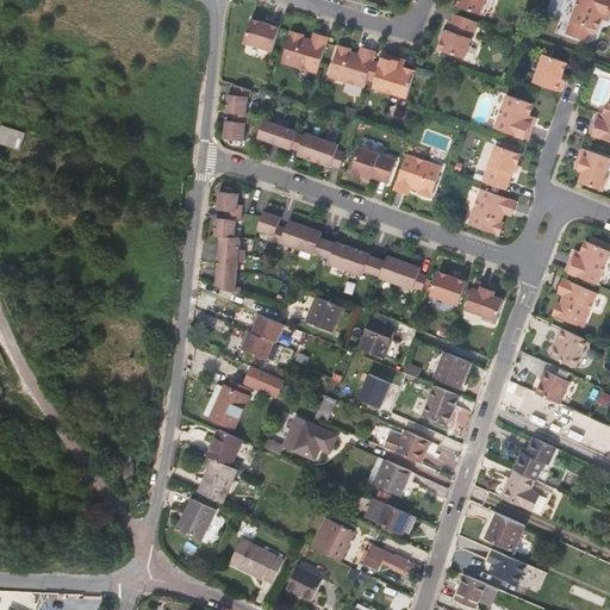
[(459,0),(458,6),(481,14),(486,0),(459,0)]
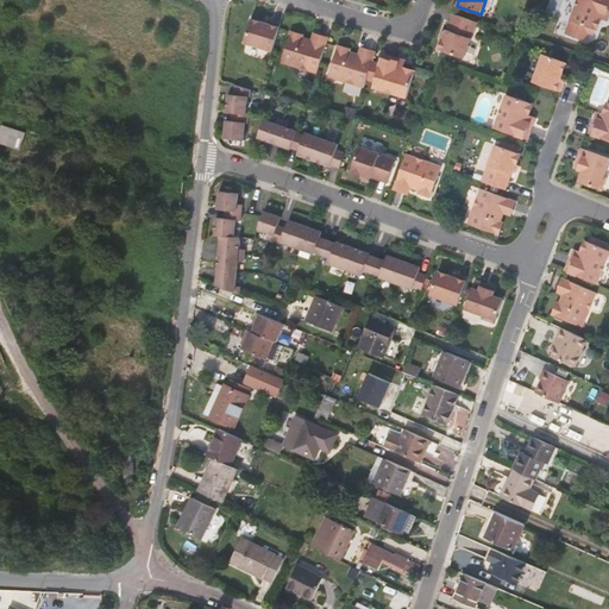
[(608,18),(608,0),(578,0),(570,24),(565,37),(584,43),(588,35),(594,37),(595,32),(596,33),(601,22),(604,23),(607,18),(608,18)]
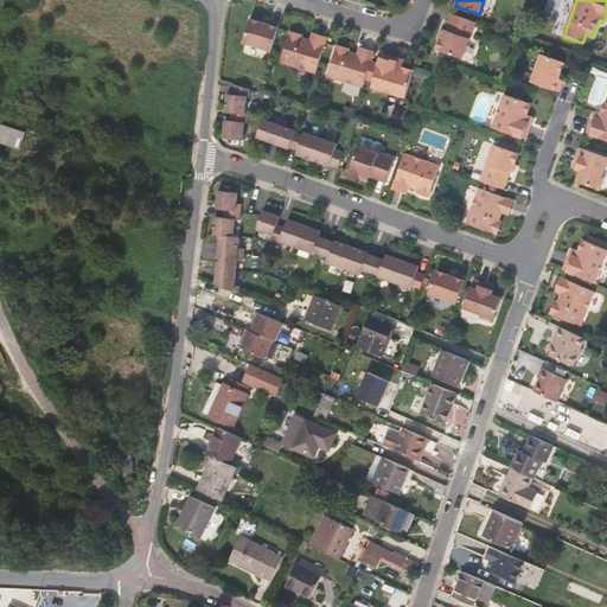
[(448,12),(442,29),(441,29),(438,38),(438,37),(434,48),(459,57),(472,20),(448,12)]
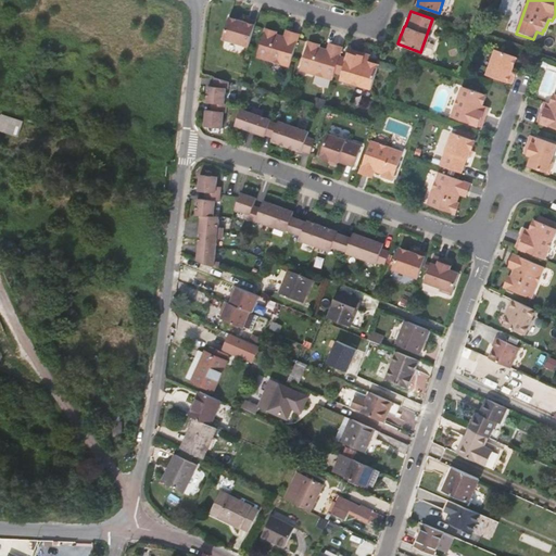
[(250,45),(253,35),(257,22),(248,19),(247,23),(241,21),(230,17),(224,39),(250,47),(250,45)]
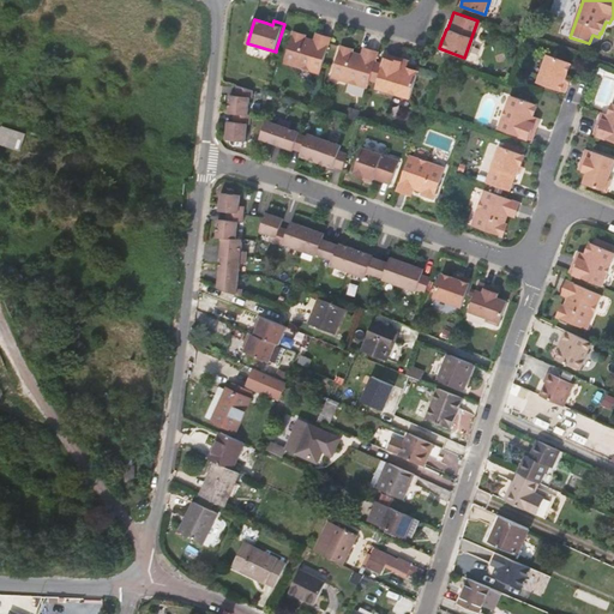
[(294,31),(284,64),(320,74),(321,71),(325,59),(330,42),(331,38),(321,35),(319,42),(314,41),(306,38),(306,35),(294,31)]
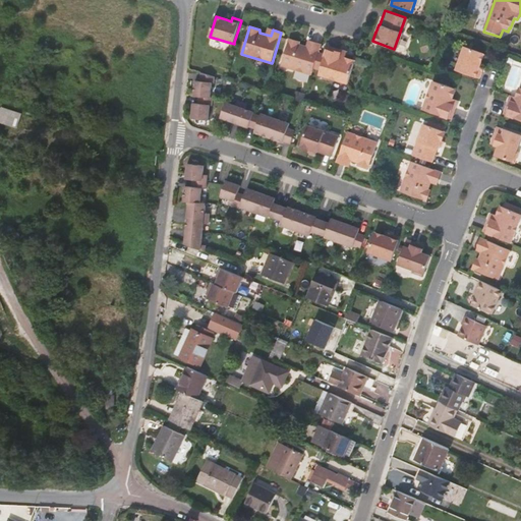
[(289,39),(282,66),(312,74),(313,72),(316,62),(321,46),(322,44),(312,42),(311,48),(307,47),(299,45),(300,42),(289,39)]
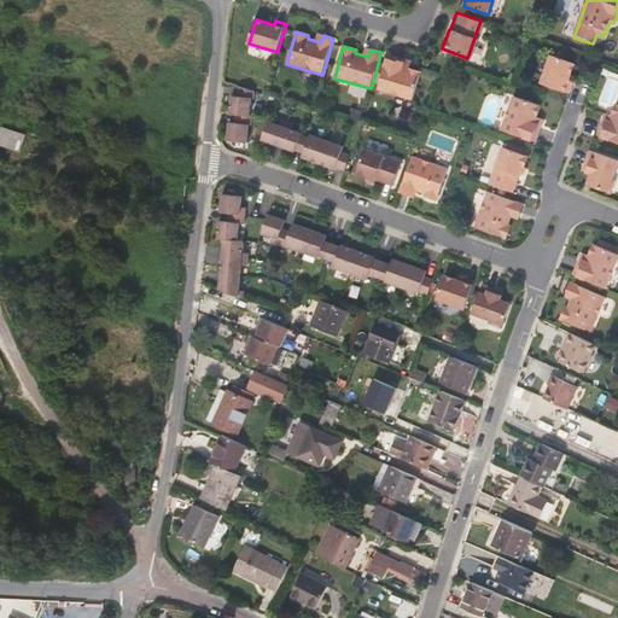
[(409,68),(410,64),(406,63),(406,60),(389,54),(379,89),(414,99),(421,71),(409,68)]
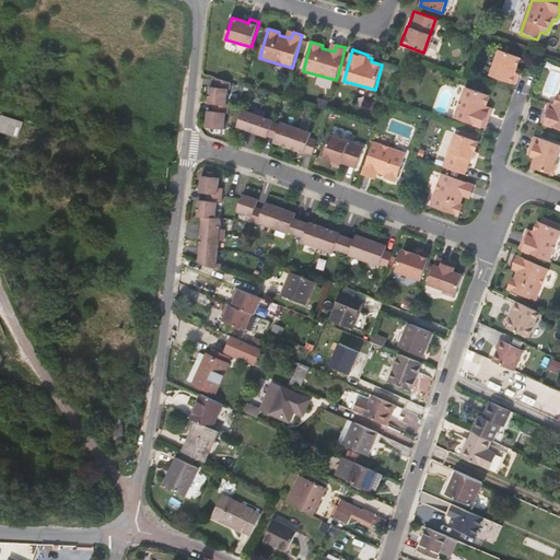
[(524,89),(527,79),(524,78),(526,72),(529,61),(509,54),(499,79),(524,89)]
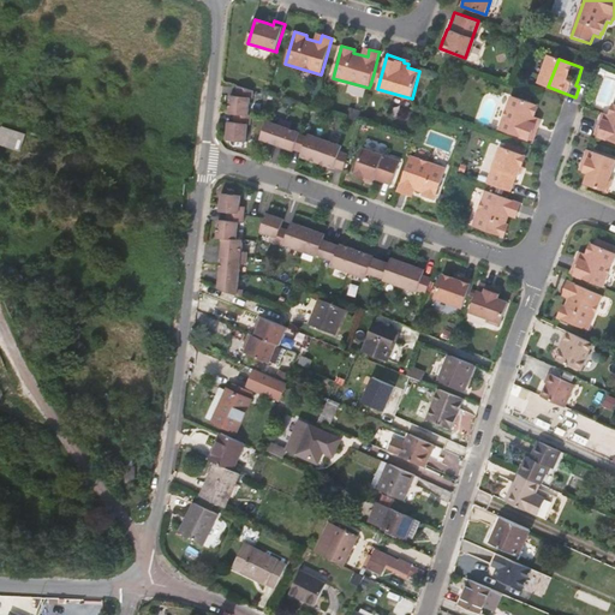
[(230,113),(236,114),(249,114),(251,96),(254,96),(254,90),(238,85),(237,96),(231,96),(230,113)]
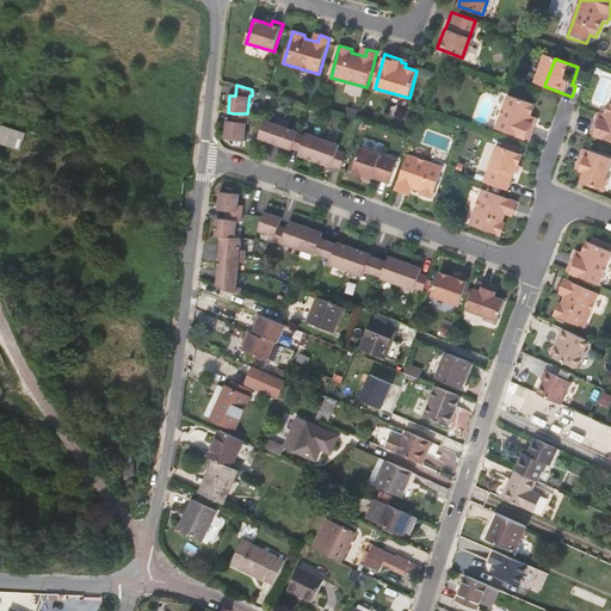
[(530,141),(536,124),(532,123),(535,117),(531,116),(535,104),(508,96),(497,129),(530,141)]
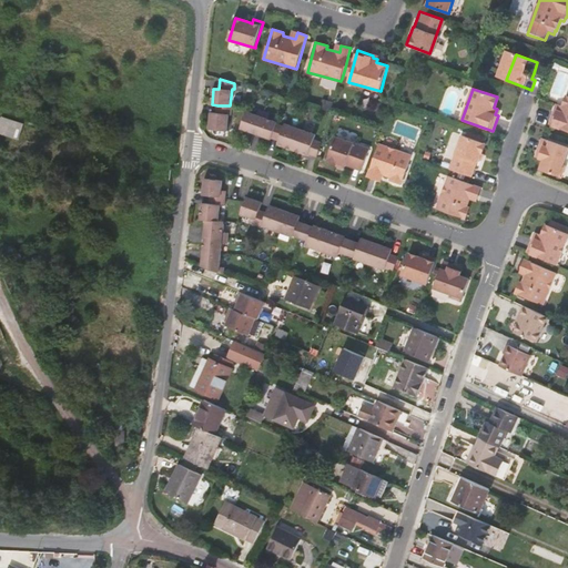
[(567,95),(567,97),(564,107),(560,105),(558,111),(556,110),(550,125),(567,131),(567,95)]
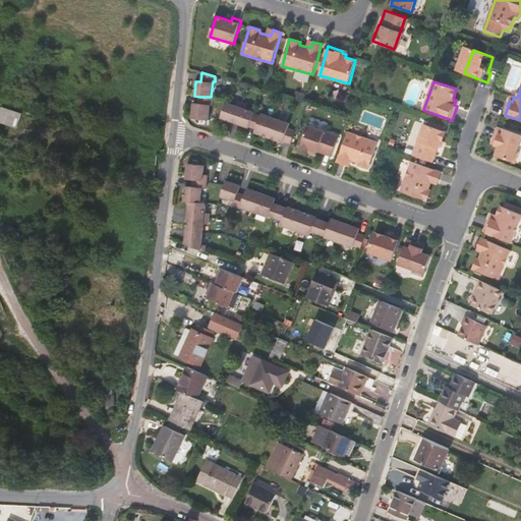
[(306,94),(296,91),(293,101),(303,103),(306,94)]
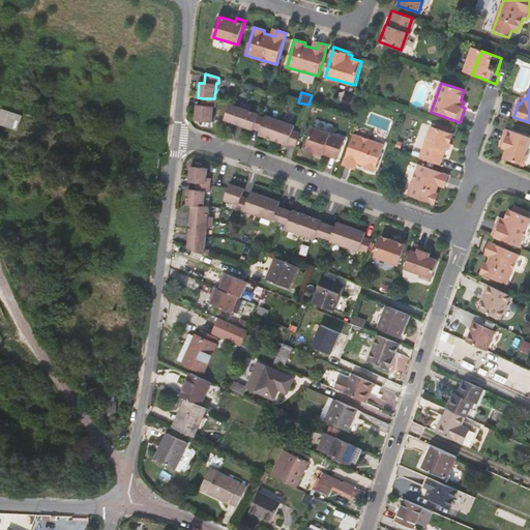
[(196,120),(212,122),(214,107),(216,108),(217,99),(214,98),(203,98),(202,106),(197,105),(196,120)]
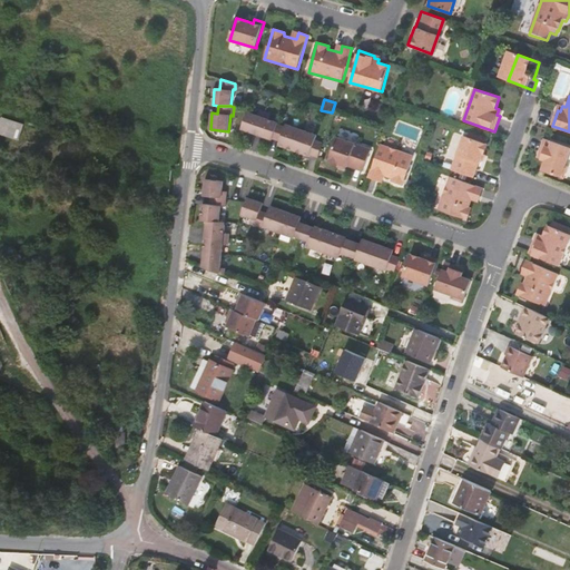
[(257,135),(266,111),(261,110),(258,115),(248,111),(242,129),(257,135)]
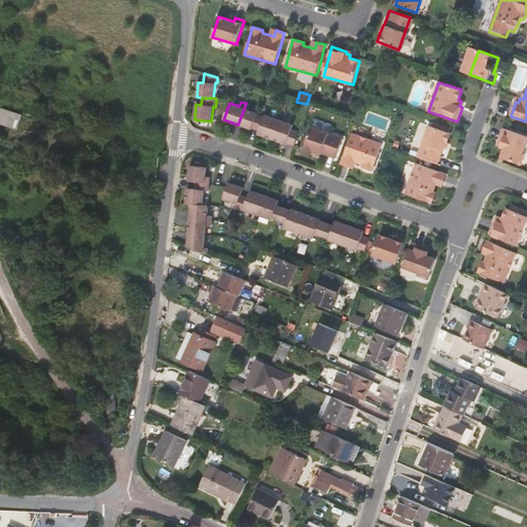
[(252,128),(257,115),(257,113),(248,110),(250,105),(246,103),(238,125),(252,130),(252,128)]
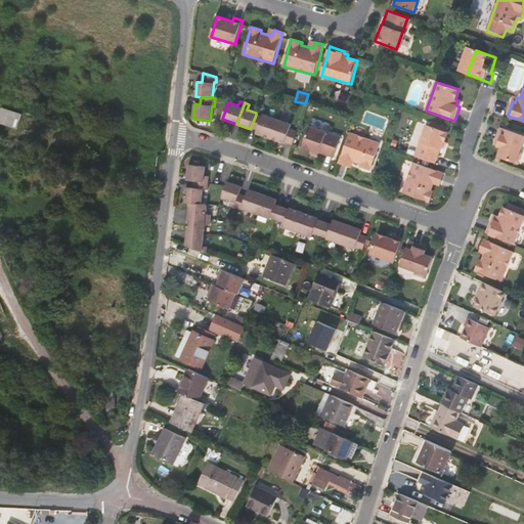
[(15,116),(19,117),(20,114),(1,107),(0,113),(0,120),(12,124),(13,121),(15,116)]
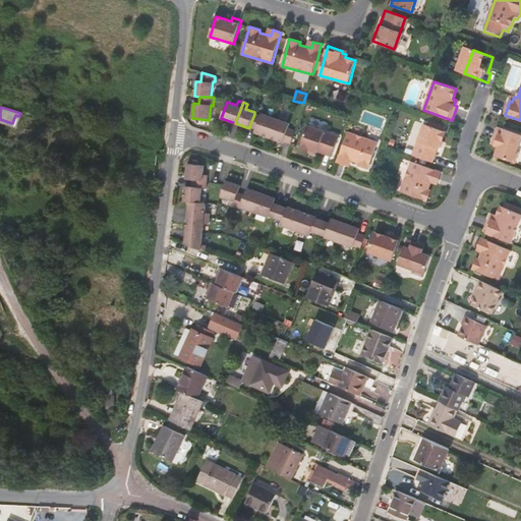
[(270,135),(277,116),(263,111),(261,116),(254,114),(249,126),(256,129),(255,130),(270,135)]
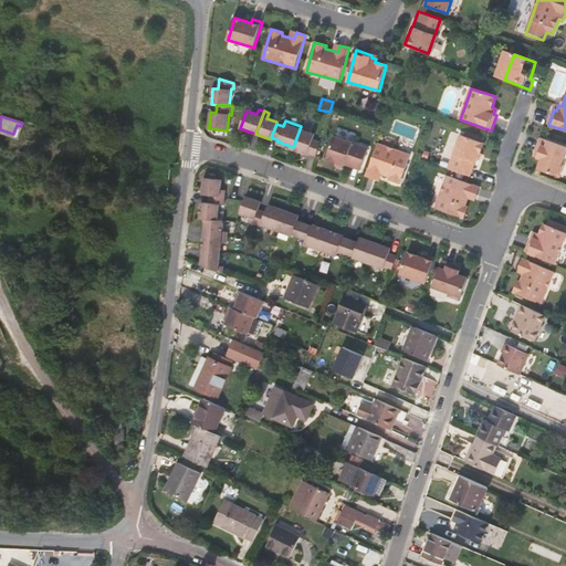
[(321,139),(314,137),(316,132),(301,126),(293,147),(308,153),(308,152),(316,154),(318,147),(321,139)]
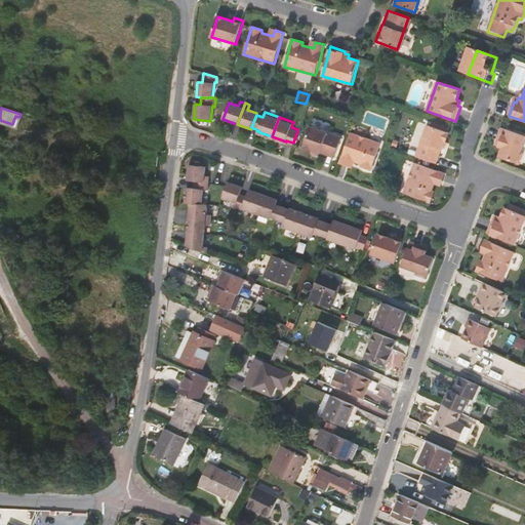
[(435,163),(440,150),(441,150),(442,148),(444,142),(445,142),(448,132),(446,132),(448,126),(433,121),(431,126),(426,125),(414,156),(435,163)]
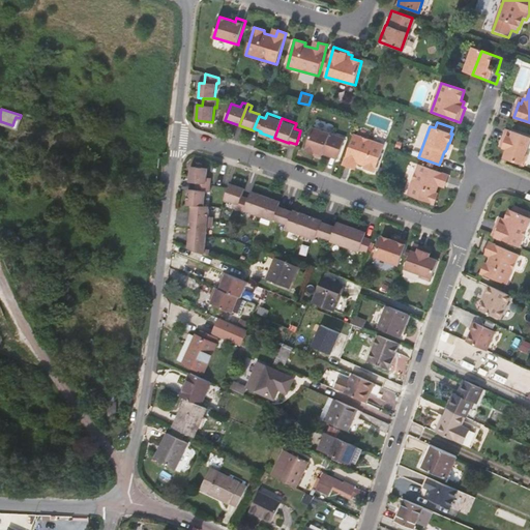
[(323,153),(336,158),(344,139),(313,127),(304,149),(314,152),(322,155),(323,153)]
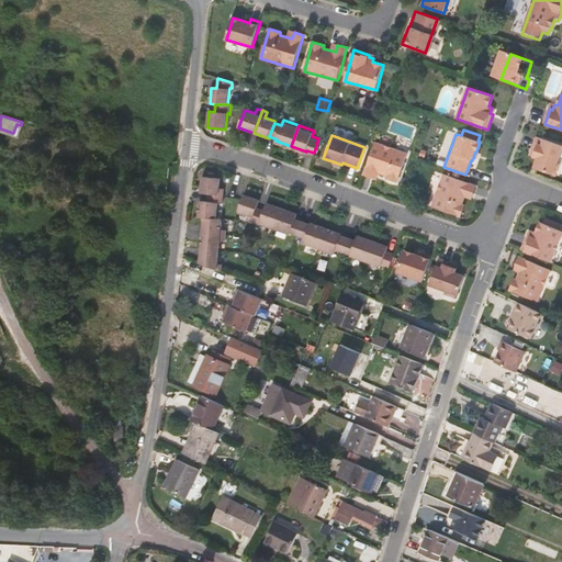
[(561,145),(548,141),(542,155),(546,156),(544,160),(548,161),(544,171),(561,177),(561,145)]
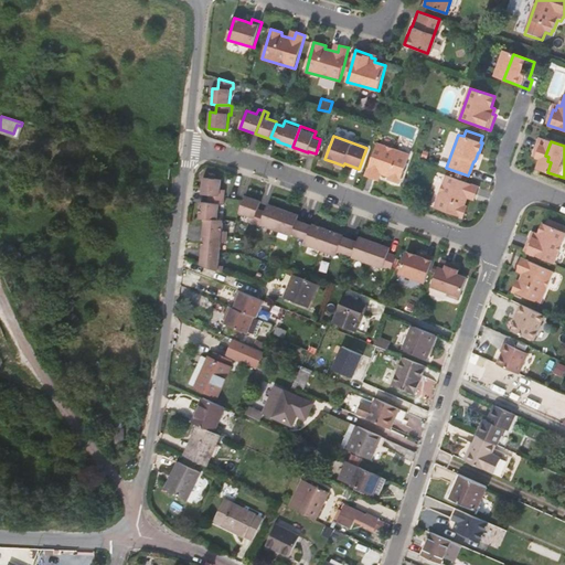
[(409,155),(376,142),(369,166),(365,176),(374,179),(376,172),(381,173),(388,177),(387,179),(400,183),(409,155)]
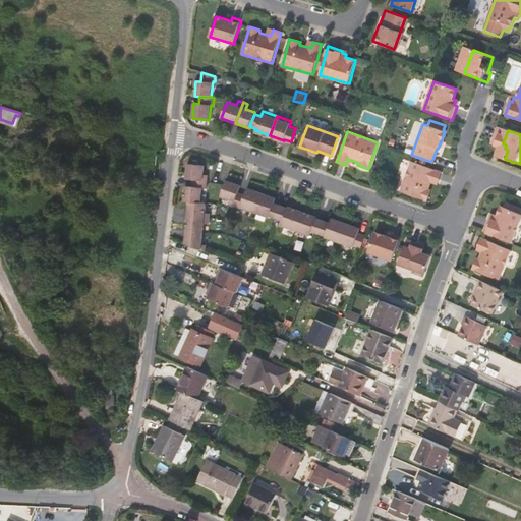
[(430,182),(432,178),(439,180),(442,172),(411,162),(400,191),(426,201),(430,190),(428,190),(430,182)]
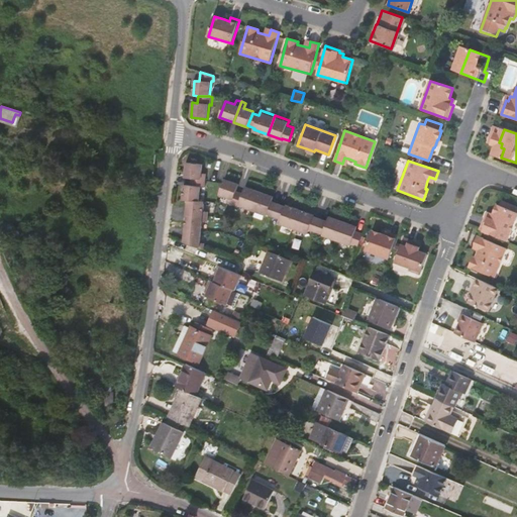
[(192,186),(191,187),(205,188),(206,175),(202,174),(203,165),(187,163),(185,178),(192,179),(192,186)]
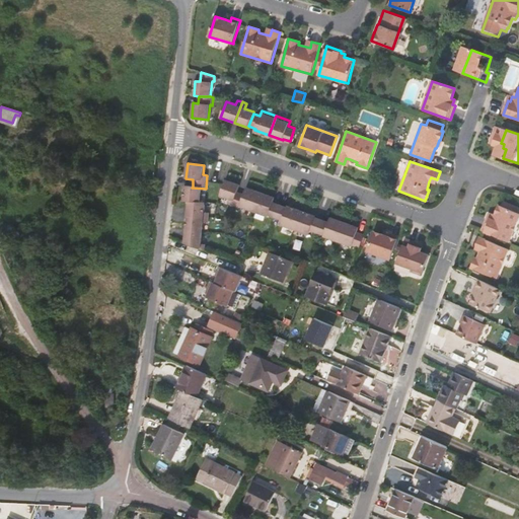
[(232,204),(236,192),(239,184),(225,179),(219,195),(228,198),(227,203),(232,204)]
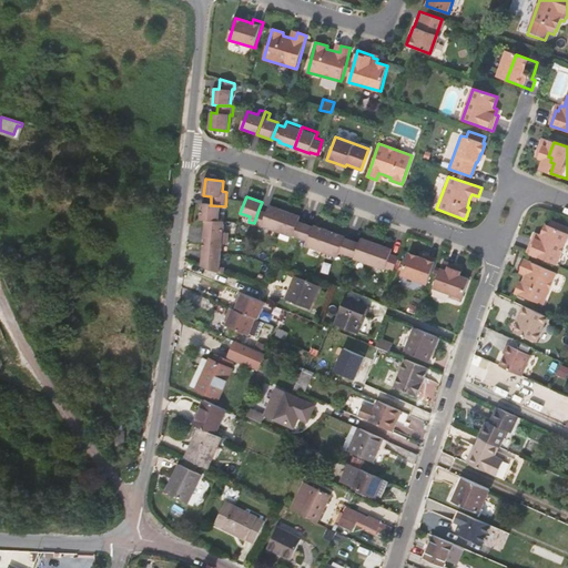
[(225,206),(210,205),(211,204),(202,203),(201,220),(206,220),(224,222),(225,206)]
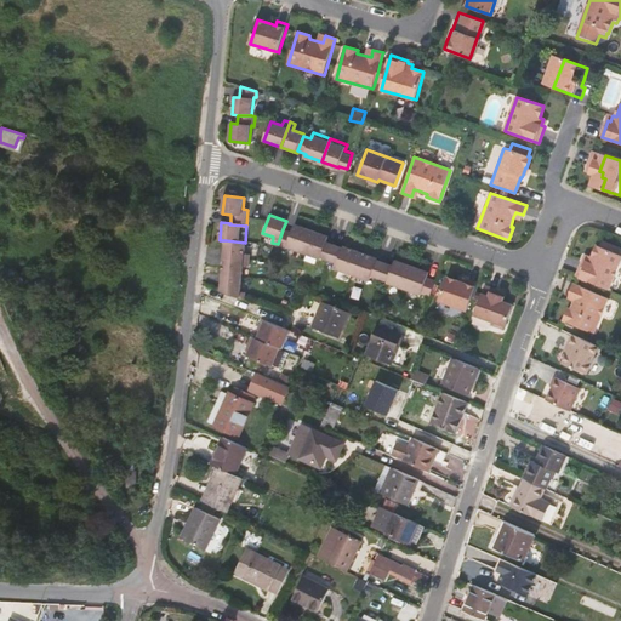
[(302,252),(311,229),(294,223),(291,232),(283,229),(278,244),(285,248),(285,246),(302,252)]
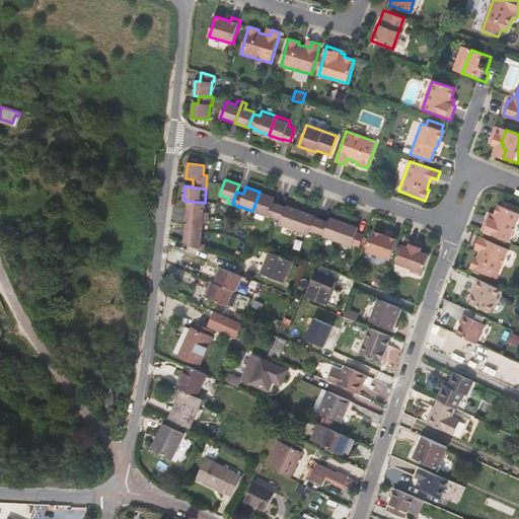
[(275,217),(279,204),(272,202),(274,197),(260,192),(252,211),(267,216),(268,214),(275,217)]
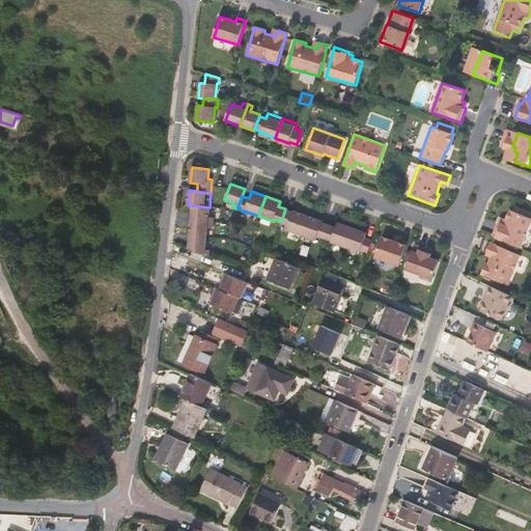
[(191,221),(213,223),(214,218),(208,218),(210,207),(193,205),(191,221)]
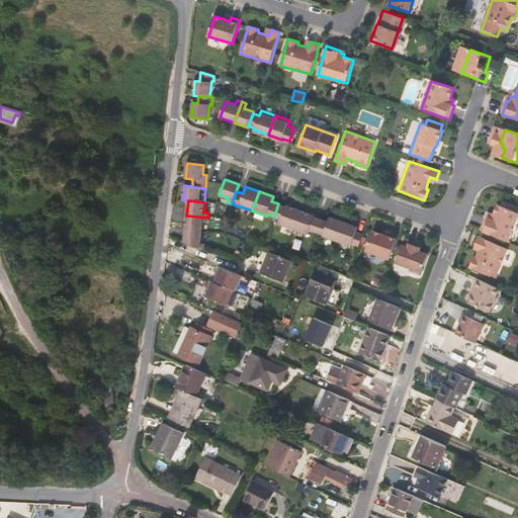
[(494,214),(491,213),(489,218),(487,217),(481,231),(508,242),(517,219),(517,212),(517,213),(517,211),(517,208),(502,202),(500,206),(498,205),(494,214)]
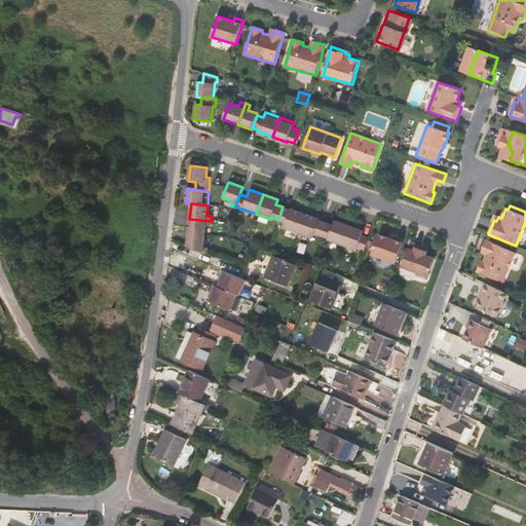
[(298,232),(304,213),(290,208),(290,210),(283,207),(278,220),(286,222),(284,227),(298,232)]
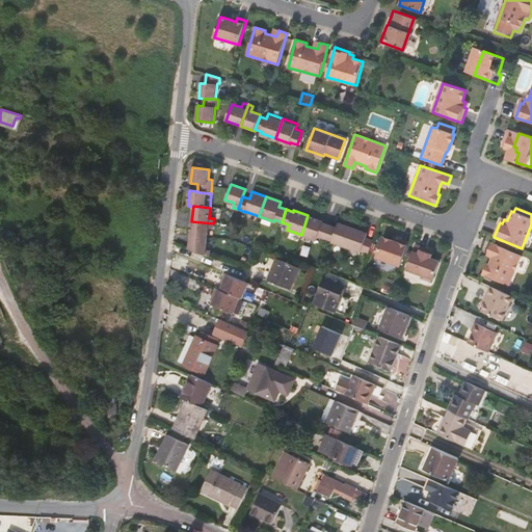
[(324,237),(328,224),(322,222),(322,220),(308,215),(301,235),(315,240),(317,237),(317,235),(324,237)]
